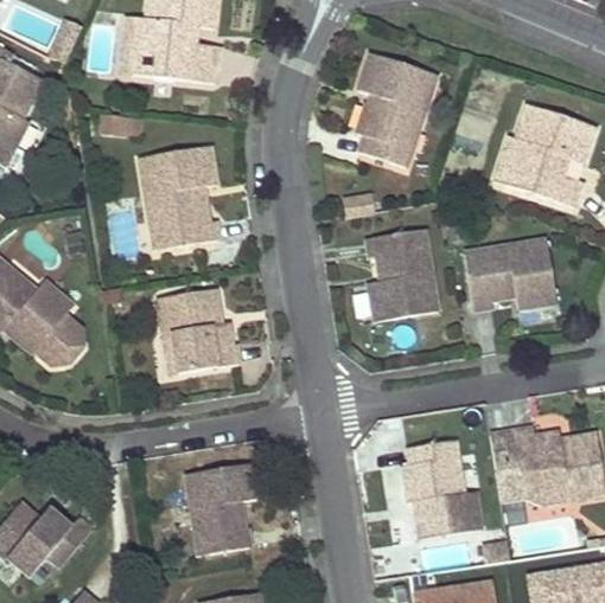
[(147,0),(146,12),(135,12),(129,70),(212,78),(216,43),(193,39),(185,38),(186,20),(195,20),(214,23),(215,0),(147,0)]
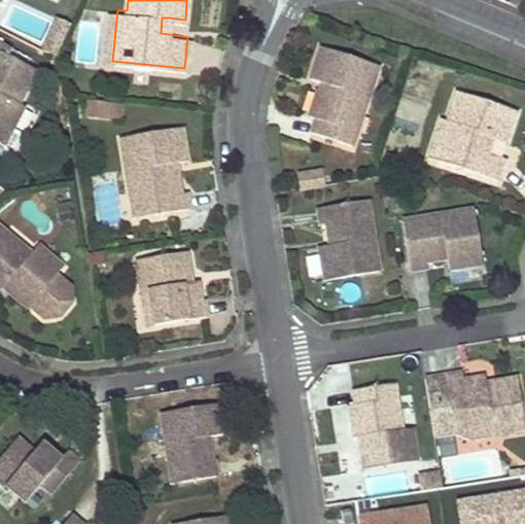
[(103,59),(112,61),(117,10),(107,9),(103,59)]
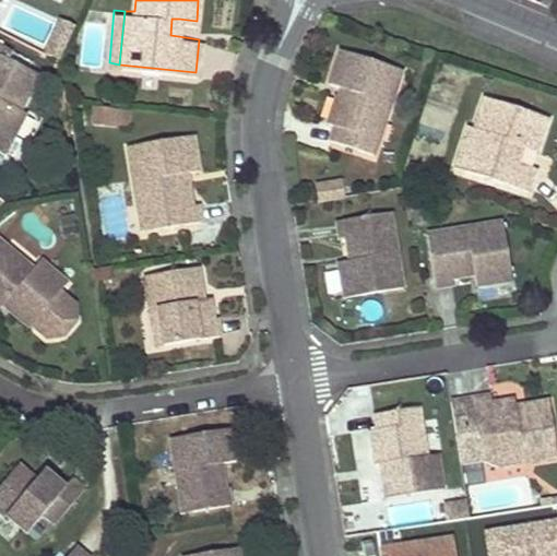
[(172,19),(170,35),(178,36),(179,19),(172,19)]
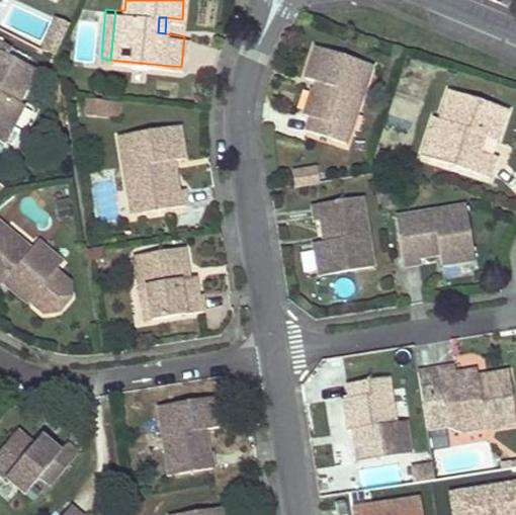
[(370,62),(313,41),(303,75),(312,78),(322,81),(319,90),(310,86),(301,111),(309,114),(304,127),(343,141),(349,124),(340,121),(345,107),(353,110),(370,62)]
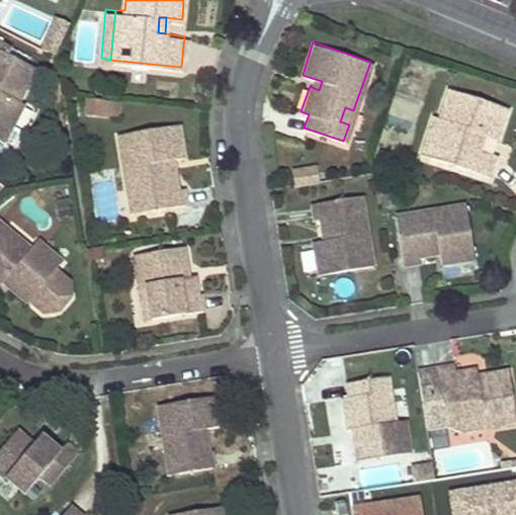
[(28,68),(0,54),(0,123),(6,127),(17,103),(12,101),(28,68)]
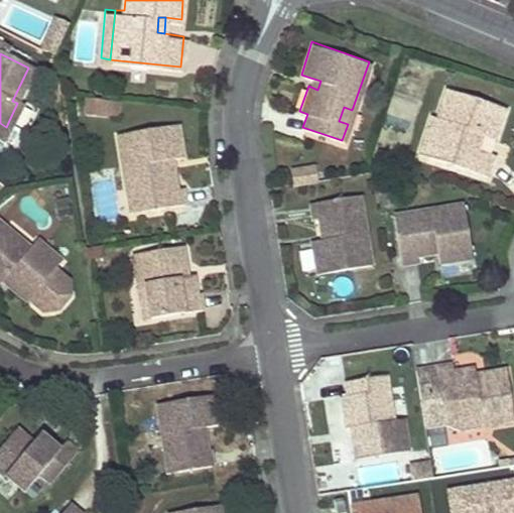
[(310,78),(308,86),(317,90),(320,81),(310,78)]
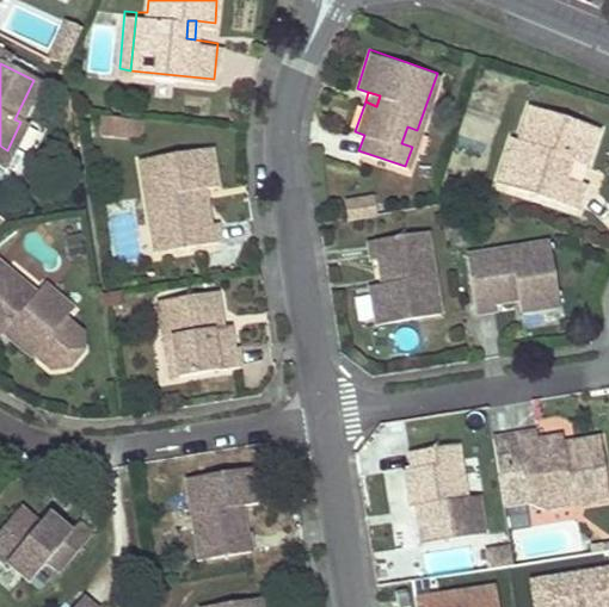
[(595,124),(528,103),(517,136),(509,134),(500,160),(509,162),(502,185),(572,208),(580,183),(563,177),(549,172),(555,154),(568,159),(583,163),(595,124)]
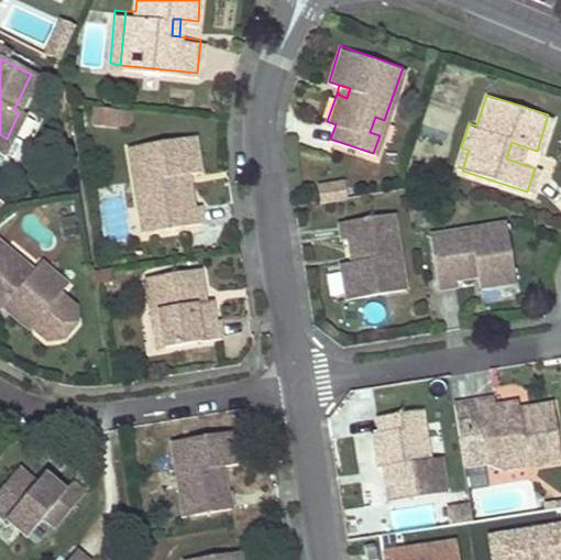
[(88,130),(129,129),(129,108),(88,109),(88,130)]
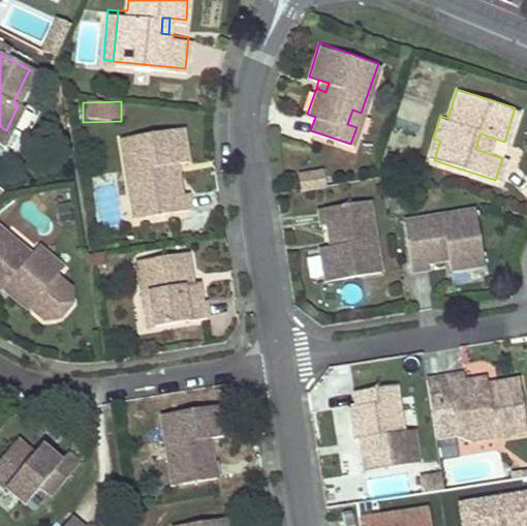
[(357,127),(361,113),(352,110),(347,124),(357,127)]
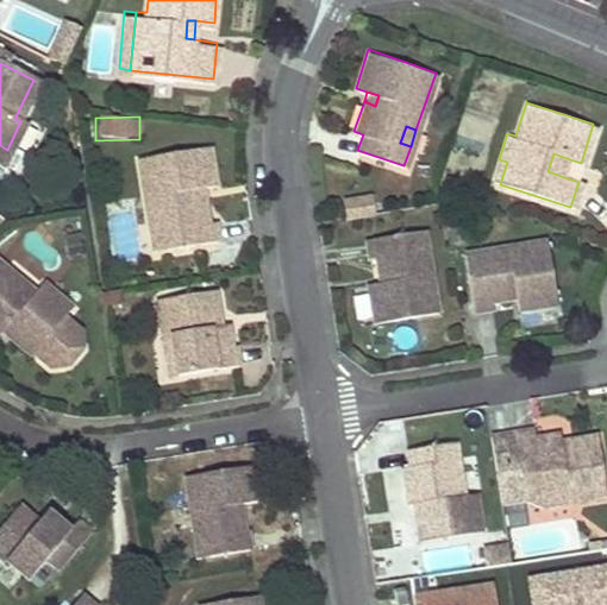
[(208,143),(138,156),(149,218),(163,226),(167,245),(216,237),(212,219),(206,219),(204,206),(195,200),(193,187),(200,186),(216,183),(208,143)]
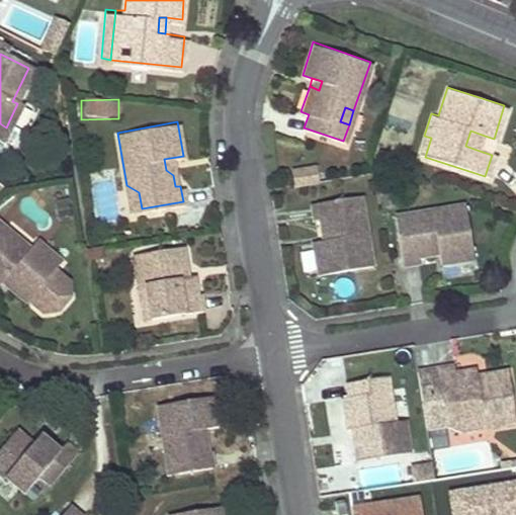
[(482,135),(470,131),(465,146),(477,150),(482,135)]
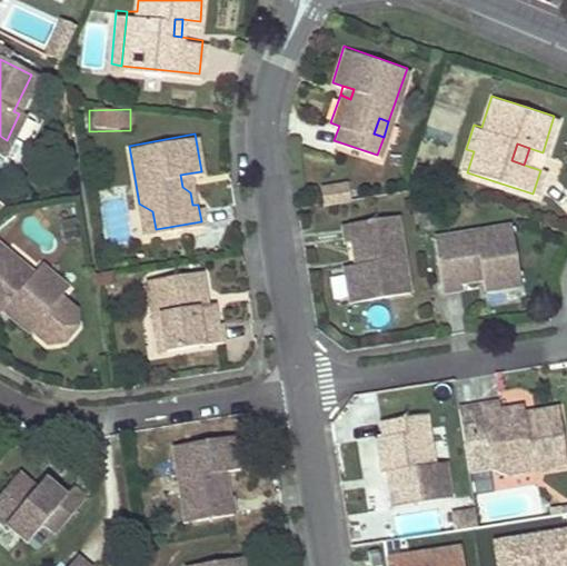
[(467,172),(474,151),(466,149),(459,169),(467,172)]
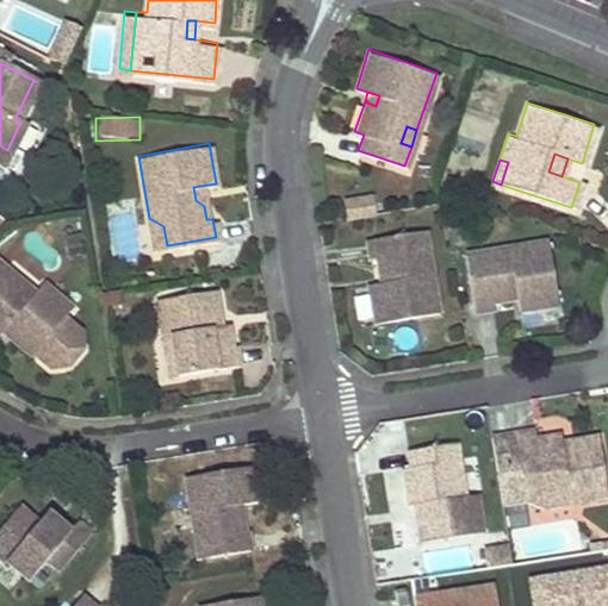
[(196,200),(204,206),(200,186),(193,187),(196,200)]
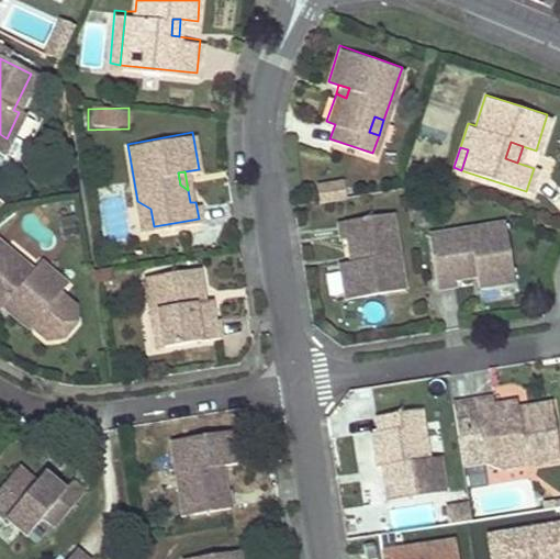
[(316,204),(345,199),(340,179),(313,183),(316,204)]
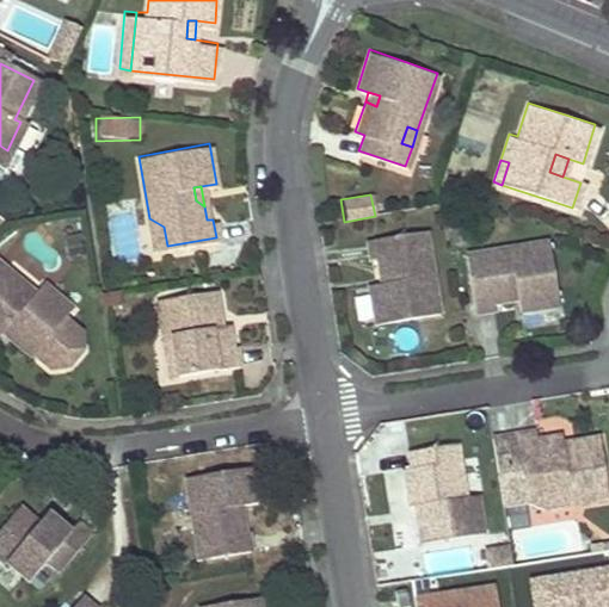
[(164,227),(149,218),(154,248),(167,246),(164,227)]
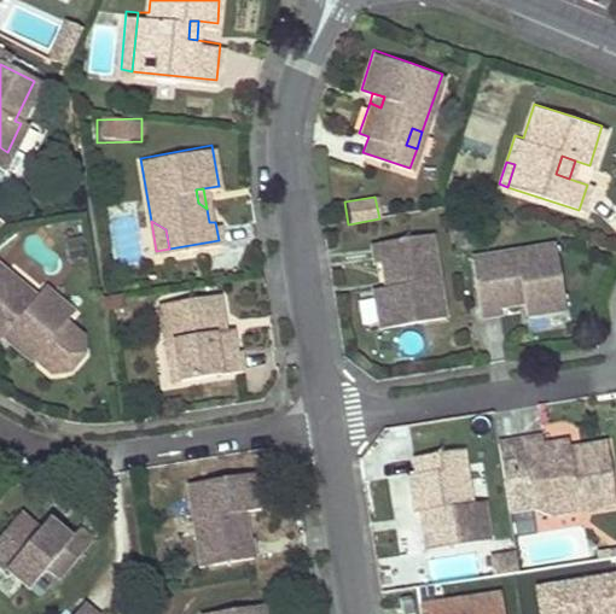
[(426,232),(367,243),(372,261),(379,259),(387,258),(391,284),(383,285),(371,287),(378,327),(442,316),(426,232)]
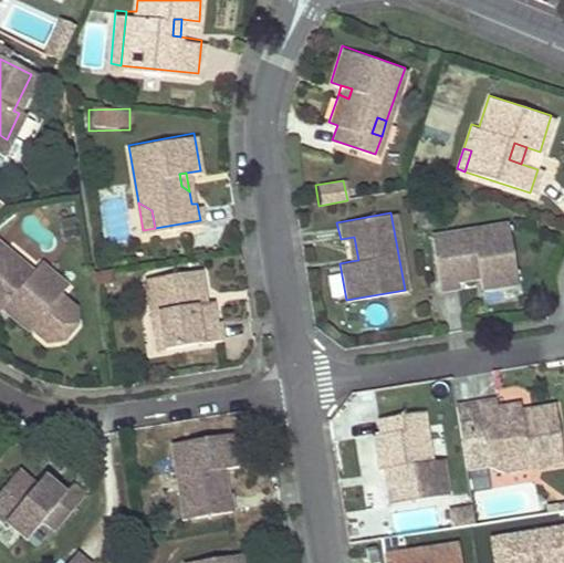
[(510,225),(432,237),(441,291),(460,288),(459,281),(458,274),(480,271),(481,278),(483,289),(520,283),(510,225)]
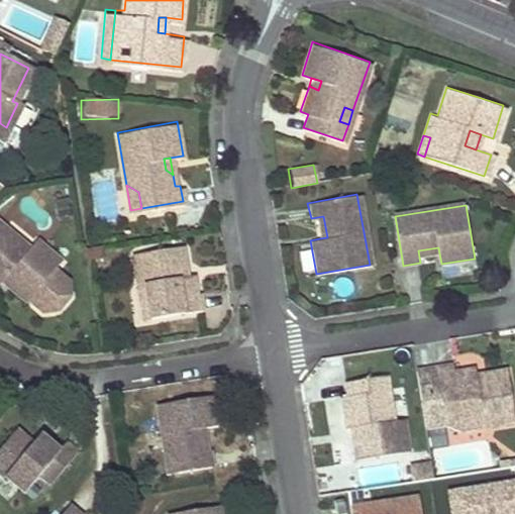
[(317,217),(320,238),(327,237),(323,216),(317,217)]
